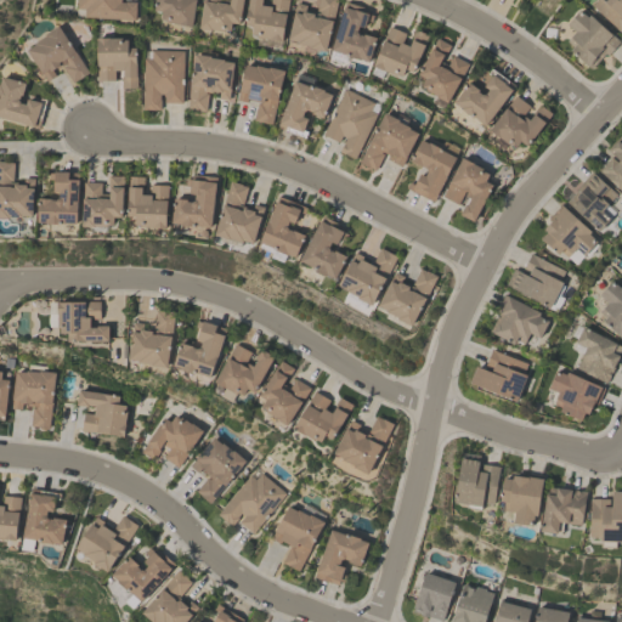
[(75,0),(119,0),(119,1),(125,3),(125,1),(135,1),(135,20),(84,16),(84,15),(75,15),(75,0)]
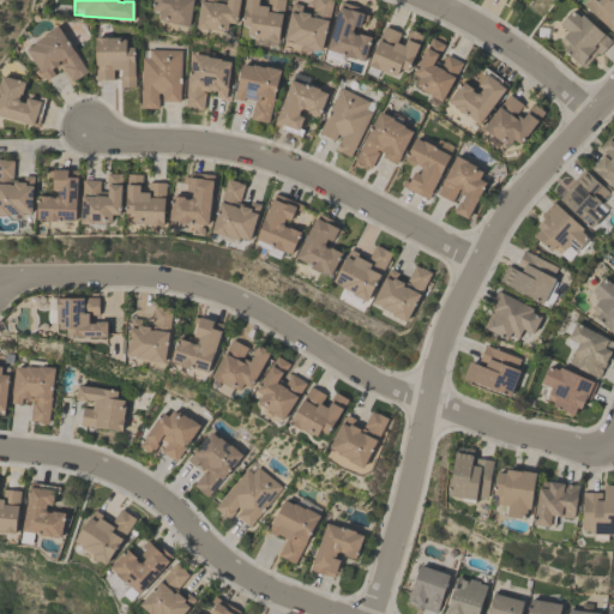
[(193,0),(190,25),(164,22),(164,19),(158,19),(160,11),(151,10),(152,0),(193,0)]
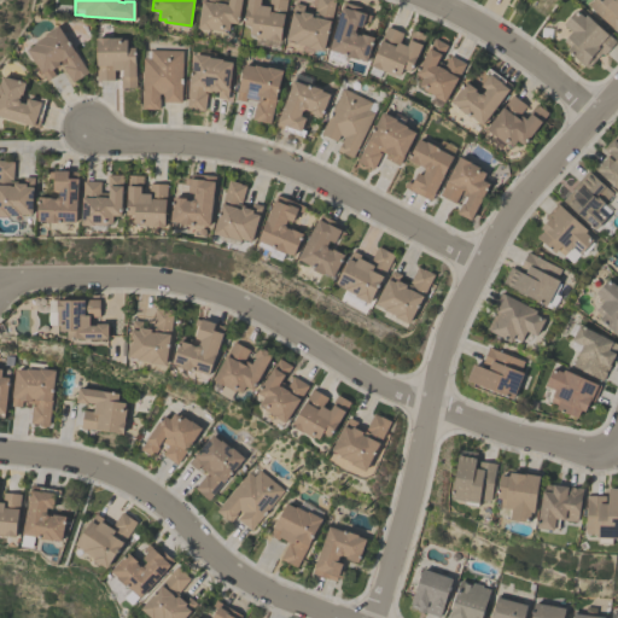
[(227,5),(227,0),(242,0),(238,24),(229,23),(228,30),(223,29),(222,31),(210,29),(210,30),(197,28),(200,0),(219,0),(219,3),(226,3),(225,4),(227,5)]
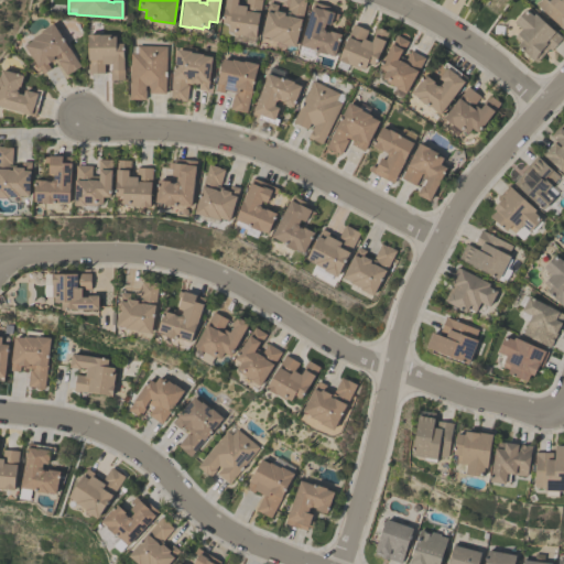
[(228,31),(229,23),(223,22),(226,0),(238,0),(238,4),(245,6),(245,0),(261,0),(256,38),(255,38),(253,43),(232,40),(234,32),(228,31)]
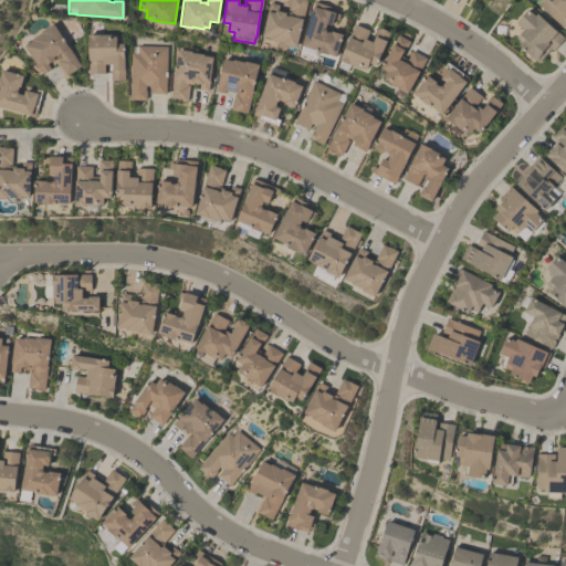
[(306,0),(296,46),(282,43),(282,42),(261,38),(270,2),(279,4),(278,8),(287,10),(290,0),(306,0)]
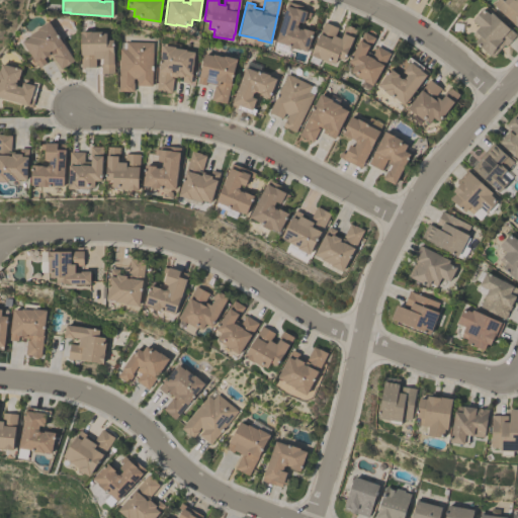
[(492,4),(495,0),(517,0),(517,22),(515,26),(492,4)]
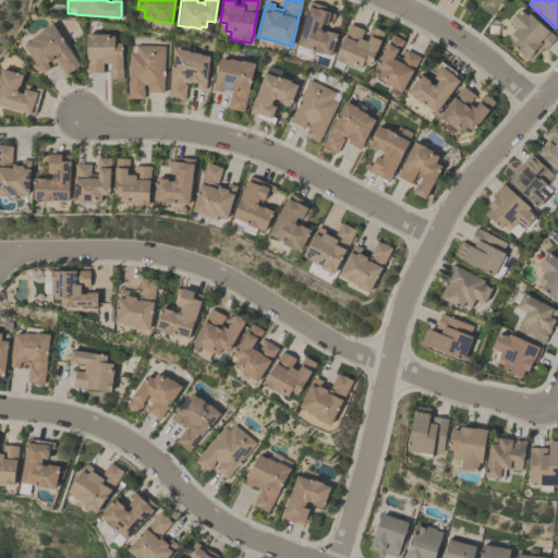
[(296,45),(310,1),(331,8),(330,12),(335,13),(332,20),(329,17),(325,29),(338,34),(331,55),(324,52),(323,53),(310,50),(310,48),(296,45)]
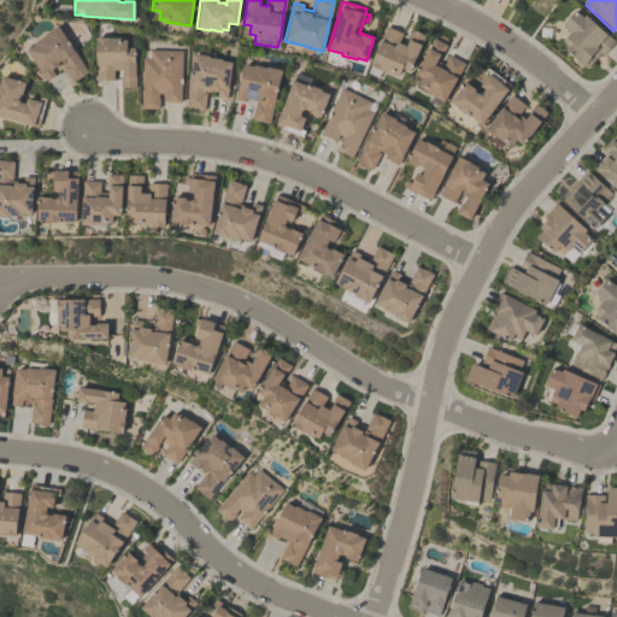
[(565,36),(569,31),(562,24),(575,10),(582,17),(585,13),(613,41),(601,54),(600,53),(585,68),(565,50),(571,42),(565,36)]
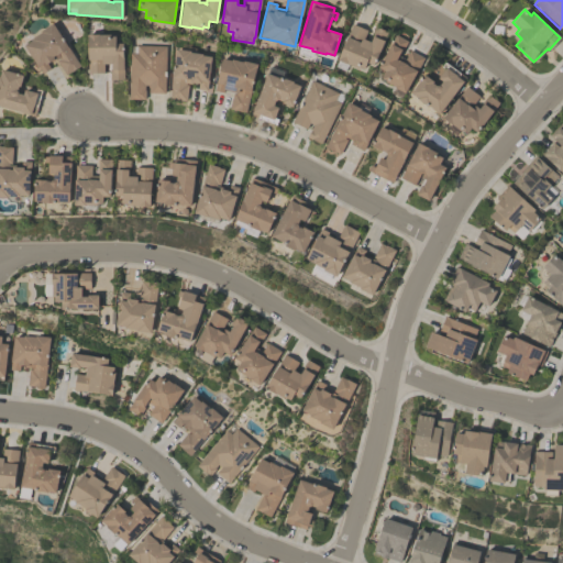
[(42,73),(23,45),(32,40),(31,39),(41,32),(40,31),(52,23),(79,65),(65,74),(55,58),(46,64),(50,68),(42,73)]
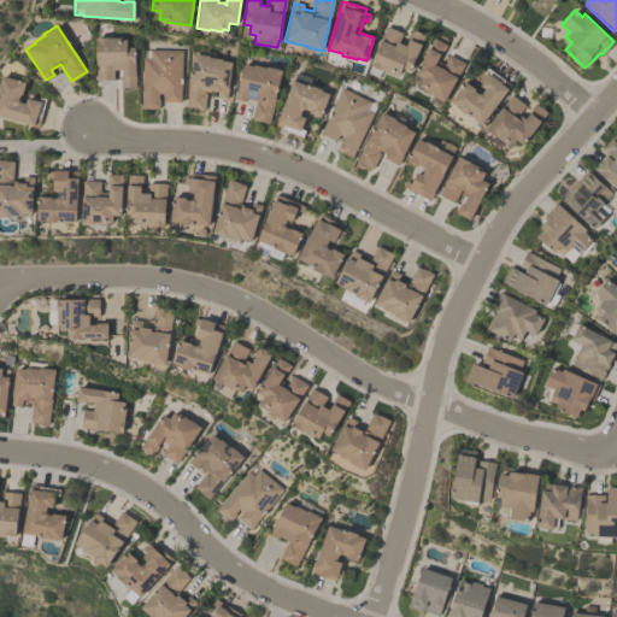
[(370,65),(381,40),(380,40),(386,25),(403,33),(398,42),(404,45),(411,29),(425,35),(410,71),(403,69),(400,75),(394,72),(393,75),(370,65)]
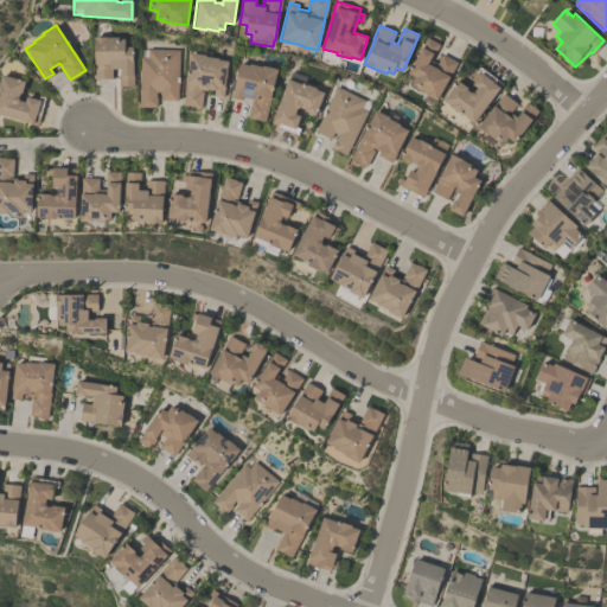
[(94,37),(119,37),(119,38),(125,38),(125,46),(133,46),(133,85),(117,85),(117,76),(120,76),(120,68),(112,69),(112,77),(94,78),(94,37)]
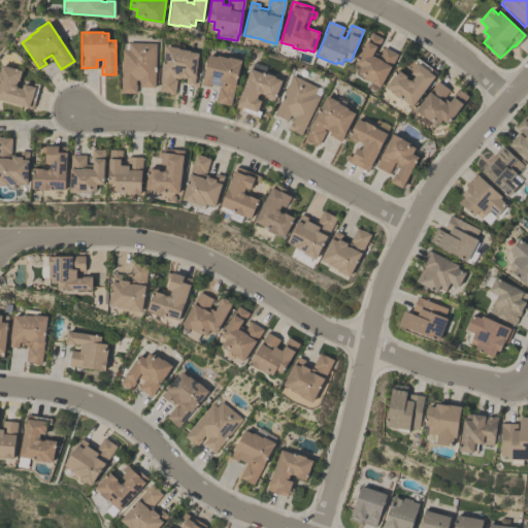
[(381,87),(370,81),(370,80),(361,76),(362,74),(358,72),(361,66),(355,63),(371,32),(384,39),(376,53),(380,55),(384,47),(397,54),(391,66),(381,87)]
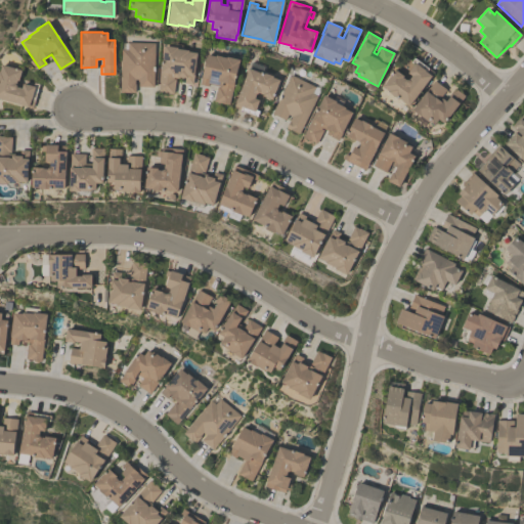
[(119,91),(121,48),(121,42),(127,42),(154,43),(153,86),(137,86),(137,84),(135,84),(134,92),(119,91)]
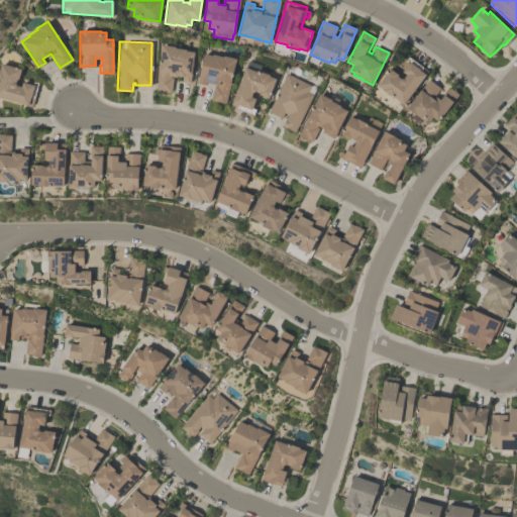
[(194,52),(190,82),(181,81),(182,76),(177,76),(177,77),(175,77),(174,80),(173,80),(171,92),(156,90),(162,44),(175,46),(175,47),(186,48),(185,50),(194,52)]
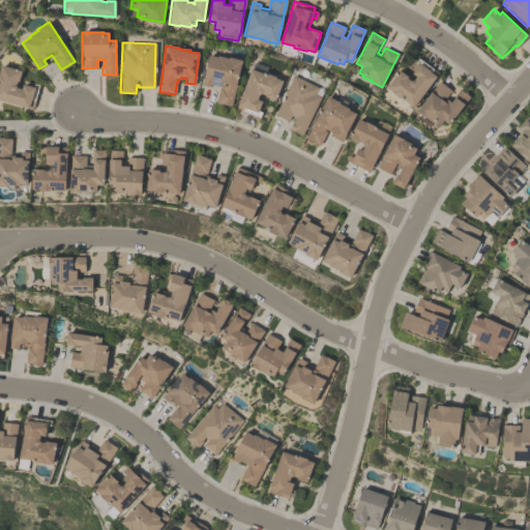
[(218,86),(210,84),(209,86),(201,84),(203,76),(204,76),(209,55),(217,57),(217,55),(229,58),(229,57),(242,60),(231,106),(215,101),(218,86)]
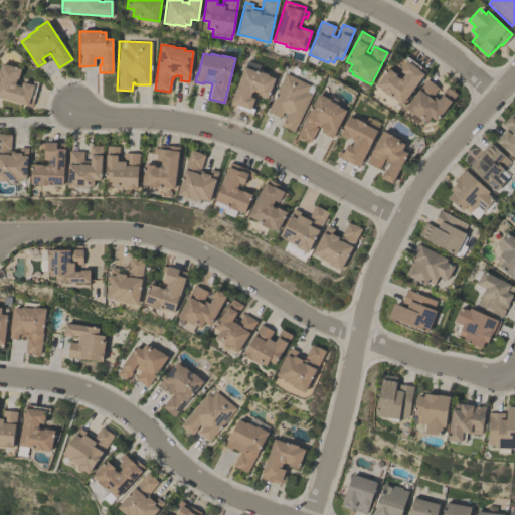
[(376,84),(388,68),(397,74),(396,75),(399,78),(400,78),(402,78),(405,74),(401,71),(407,62),(404,60),(407,56),(426,70),(402,104),(392,97),(391,98),(381,90),(382,89),(376,84)]
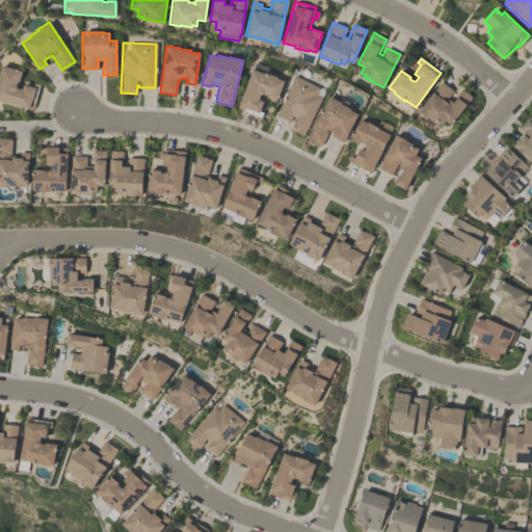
[(21,71),(18,81),(17,81),(16,85),(17,86),(17,87),(21,89),(23,84),(32,87),(33,83),(40,85),(32,110),(0,100),(0,68),(1,65),(21,71)]
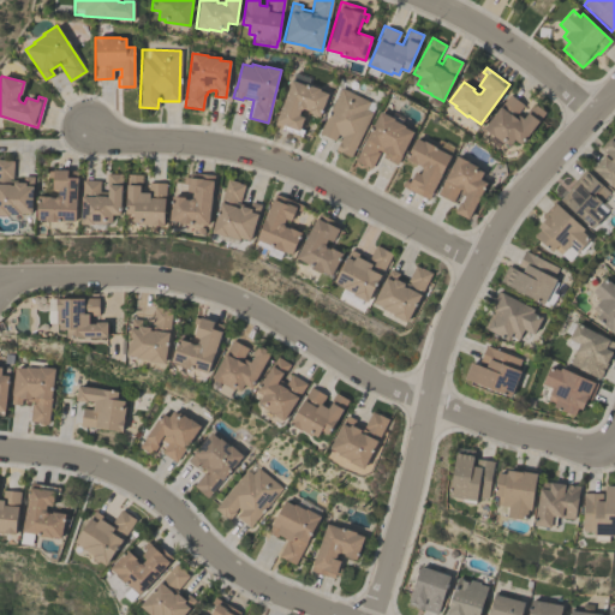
[(274,125),(291,79),(308,85),(309,84),(321,89),(320,90),(328,94),(320,117),(306,112),(308,111),(303,108),(302,109),(300,109),(298,115),(304,117),(300,129),(304,130),(302,135),(274,125)]
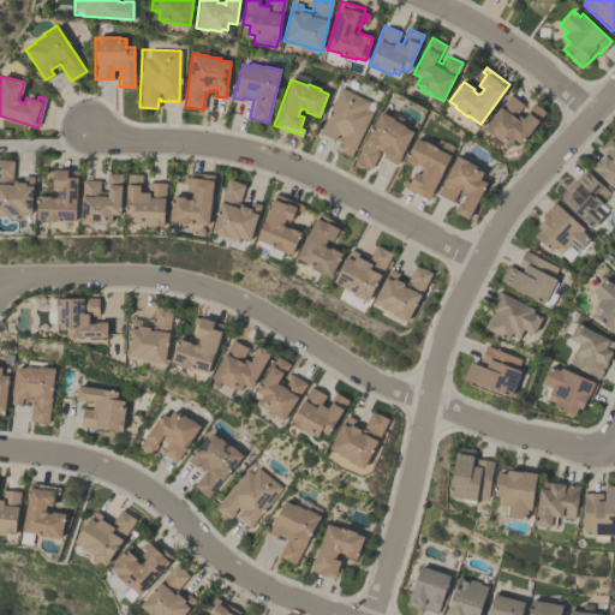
[(369,101),(365,108),(372,112),(350,156),(335,149),(341,136),(338,133),(334,139),(320,132),(341,87),(369,101)]
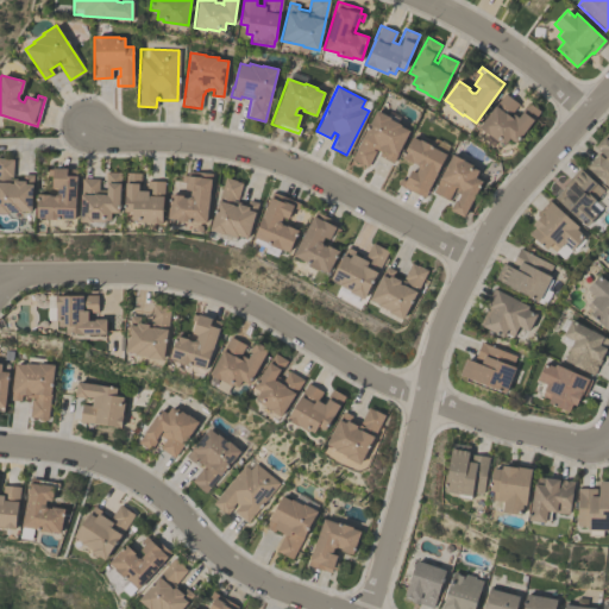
[(479,127),(504,93),(519,104),(509,115),(512,117),(514,113),(518,115),(528,101),(540,111),(516,143),(510,138),(506,144),(501,140),(500,143),(497,140),(494,145),(484,139),(488,135),(479,127)]
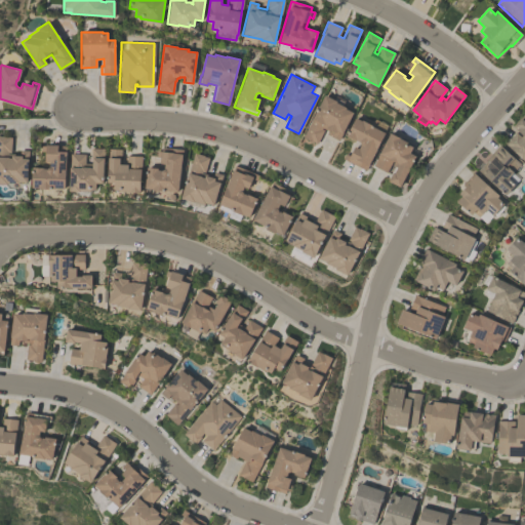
[(338,139),(330,135),(332,131),(328,129),(328,130),(322,127),(321,128),(323,129),(316,144),(303,136),(324,94),(336,101),(335,102),(346,107),(345,109),(353,113),(342,134),(341,133),(338,139)]
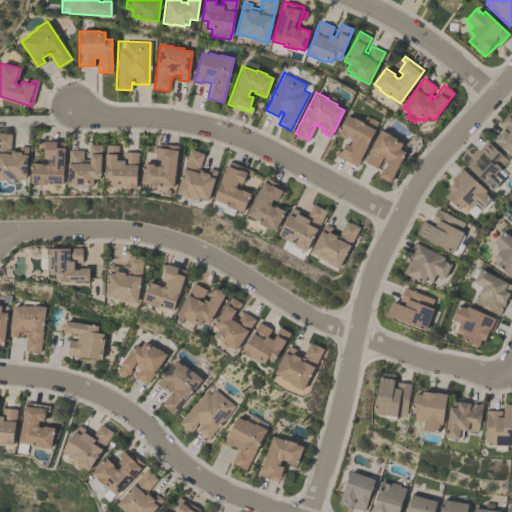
[(511,157),(492,140),(502,129),(508,133),(509,132),(499,122),(509,111),(511,113),(511,157)]
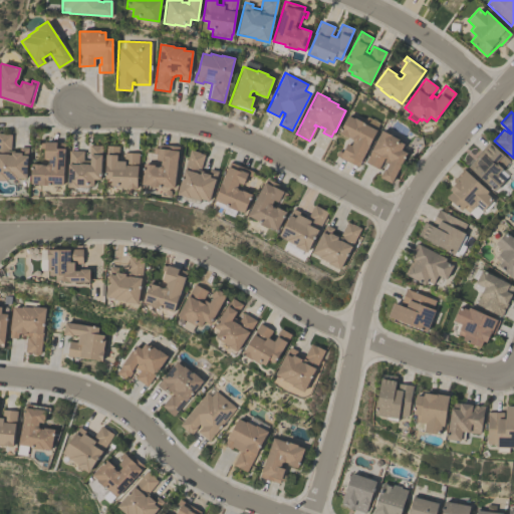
[(376,130),(358,167),(335,155),(337,150),(342,153),(347,143),(351,146),(353,141),(352,140),(352,139),(348,137),(348,138),(338,134),(348,115),(354,118),(354,117),(365,122),(364,123),(376,130)]
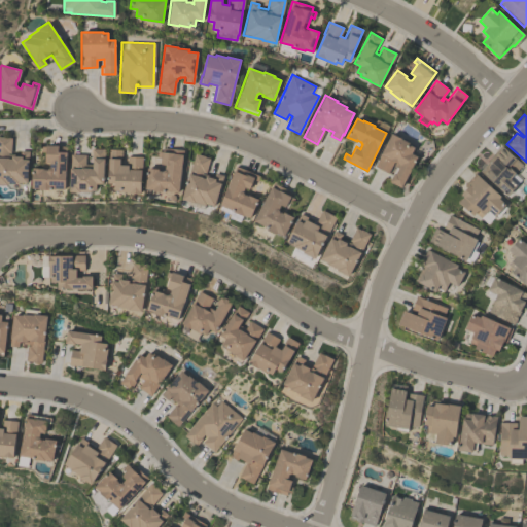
[(417,156),(401,187),(389,181),(394,173),(395,174),(398,168),(393,165),(395,162),(393,162),(388,173),(374,166),(391,133),(401,138),(401,139),(411,144),(410,145),(415,147),(412,153),(417,156)]
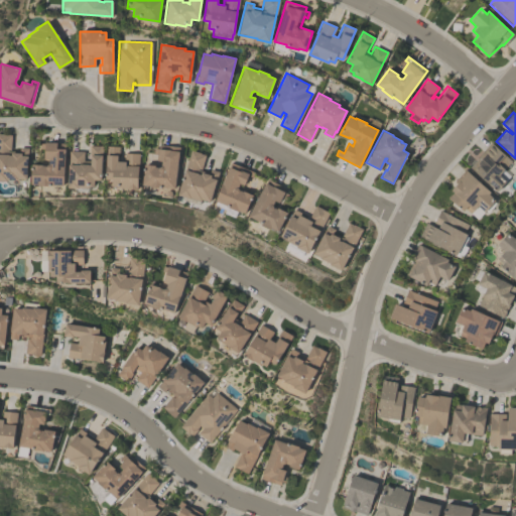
[(27,179),(19,179),(19,180),(7,180),(7,181),(0,180),(0,134),(11,135),(11,151),(19,151),(19,148),(28,148),(27,179)]
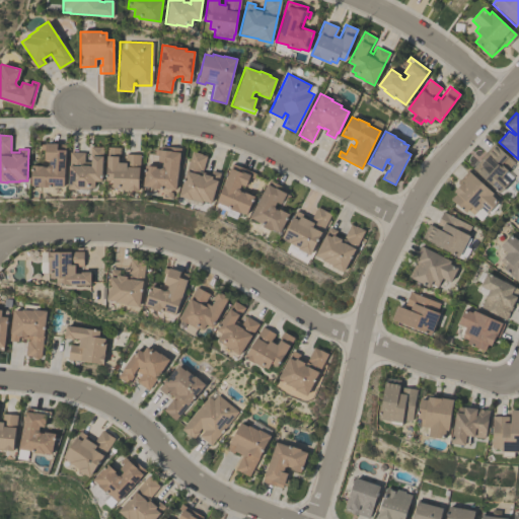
[(66,144),(65,187),(52,187),(52,188),(39,187),(39,186),(32,186),(32,166),(43,166),(43,167),(48,167),(48,166),(50,166),(50,161),(45,160),(45,150),(41,150),(41,144),(46,144),(46,143),(66,144)]
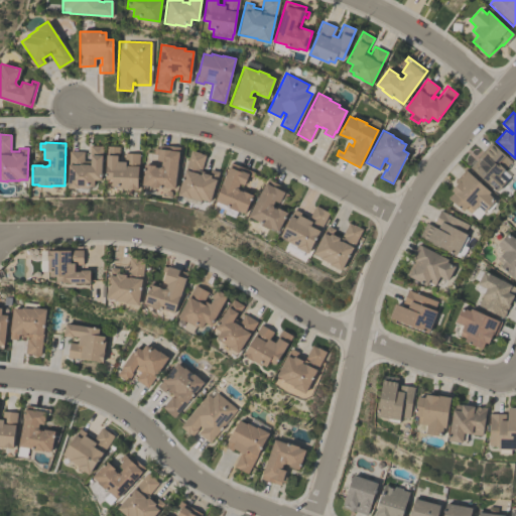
[(511,160),(499,174),(506,181),(497,191),(470,167),(482,153),(481,152),(490,142),(511,160)]
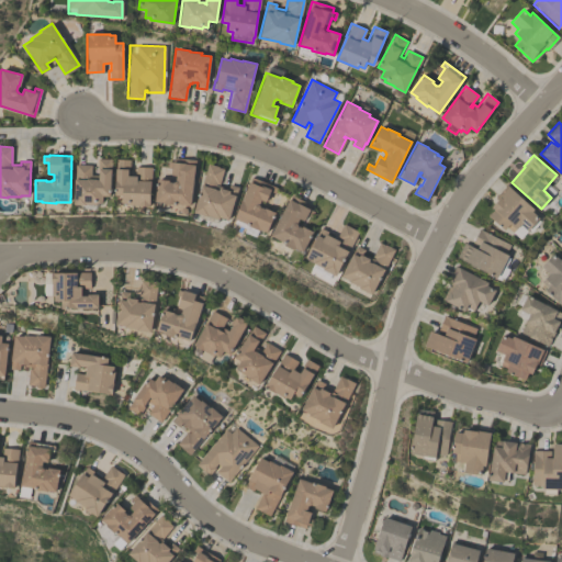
[(195,160),(192,197),(194,197),(193,204),(191,204),(191,206),(177,204),(177,205),(163,204),(163,203),(155,202),(158,180),(169,181),(169,182),(173,183),(175,182),(176,182),(177,177),(171,176),(172,168),(167,168),(168,161),(172,163),(173,158),(195,160)]
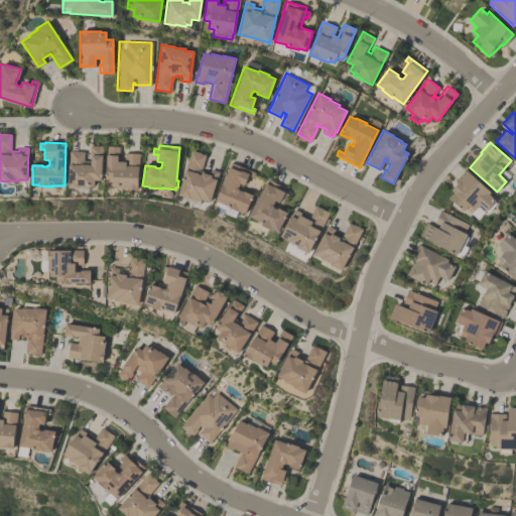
[(69,188),(70,151),(84,152),(84,164),(89,165),(91,165),(91,155),(90,155),(90,146),(103,146),(102,180),(95,180),(95,187),(90,187),(90,188),(69,188)]
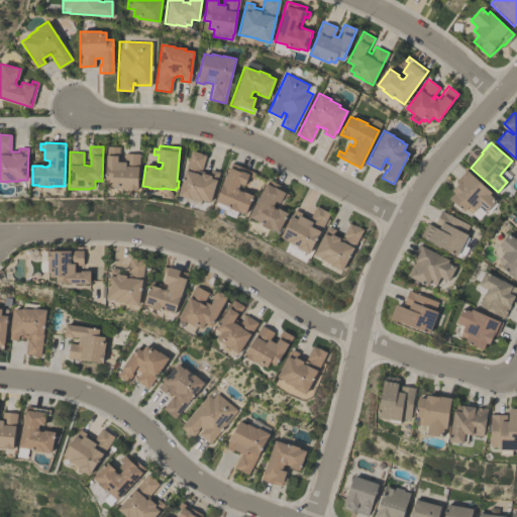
[(139,153),(138,190),(117,189),(117,188),(112,187),(112,181),(106,181),(107,146),(119,146),(119,157),(118,157),(118,163),(125,163),(125,153),(139,153)]
